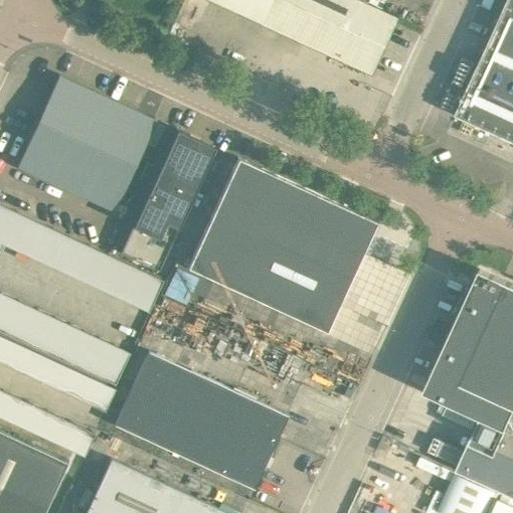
[(398,19),(356,0),(208,0),(372,76),(398,19)]
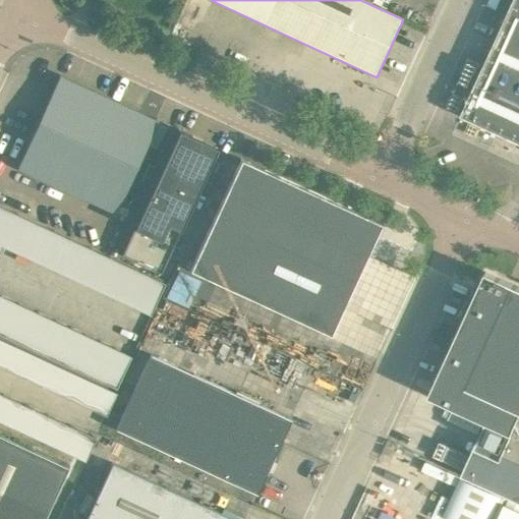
[(518,0),(516,0),(498,41),(487,61),(462,117),(518,143),(518,0)]
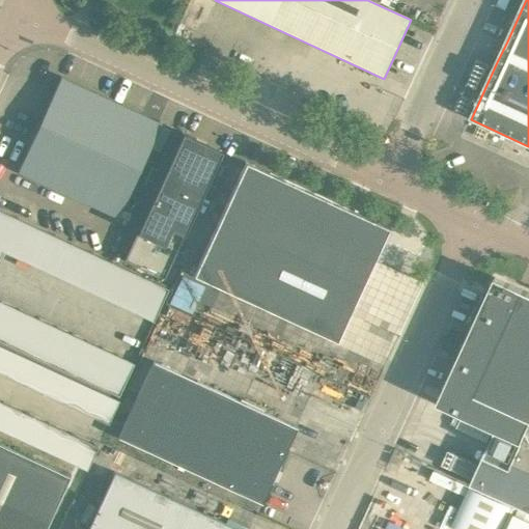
[(48,111),(19,173),(119,220),(163,124),(83,88),(62,79),(48,111)]
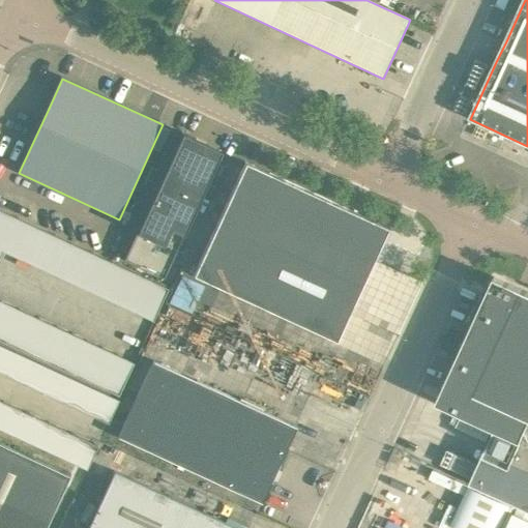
[(223,152),(211,147),(183,135),(124,262),(164,281),(223,152)]
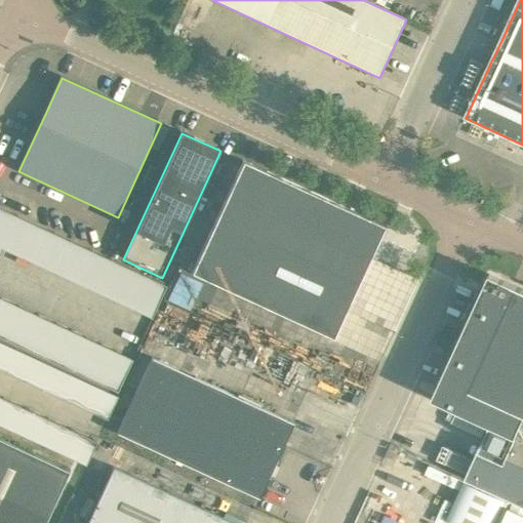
[(244,162),(241,167),(192,274),(333,339),(386,228),(244,162)]
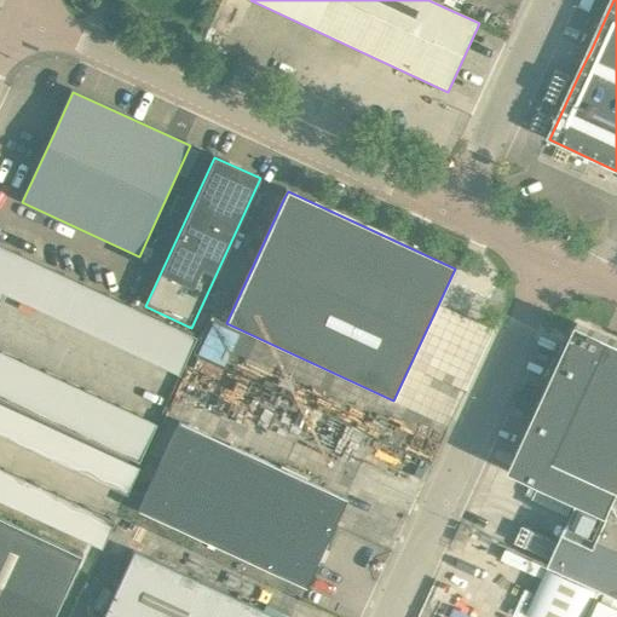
[(0,303),(4,295),(26,305),(42,266),(0,246),(0,303)]
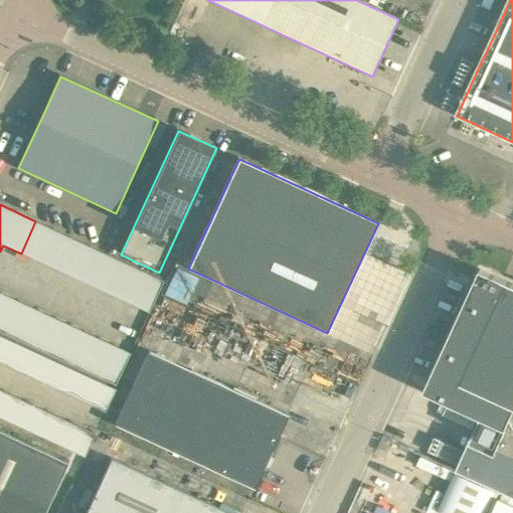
[(21,253),(39,262),(54,230),(35,221),(21,253)]
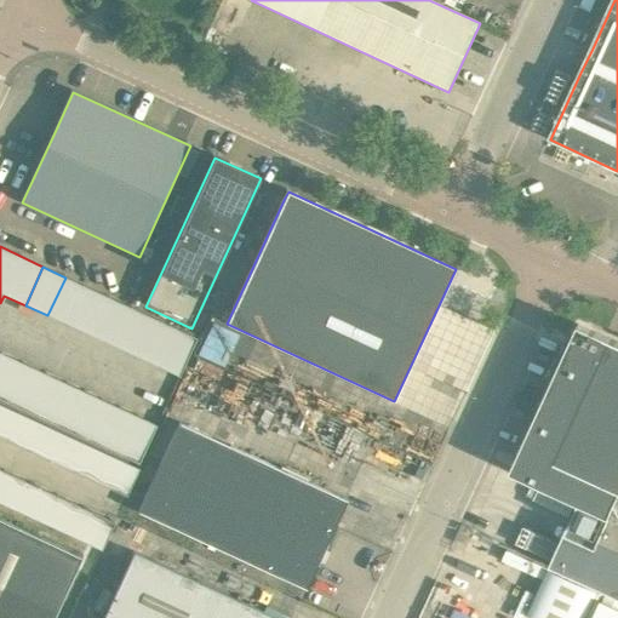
[(47,315),(70,326),(87,287),(66,278),(47,315)]
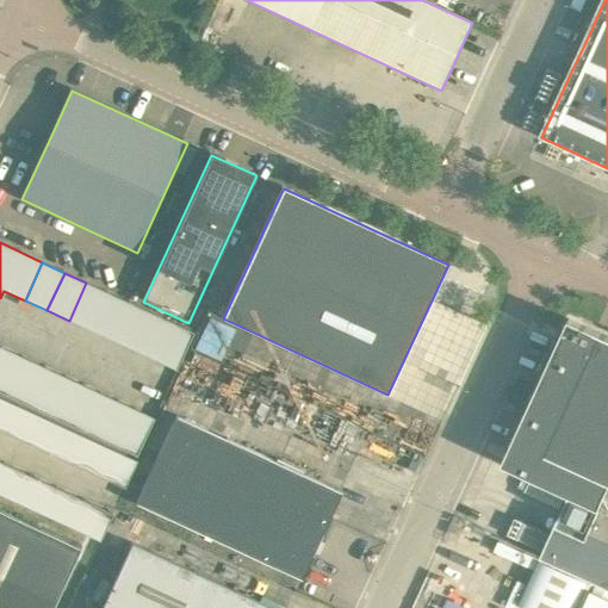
[(69,321),(91,330),(107,293),(86,283),(69,321)]
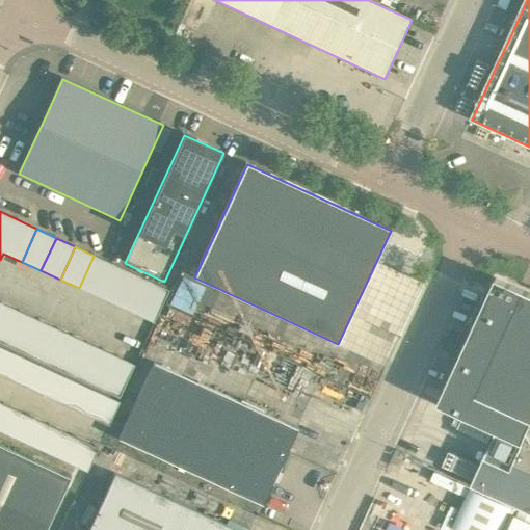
[(79,288),(98,297),(113,264),(94,256),(79,288)]
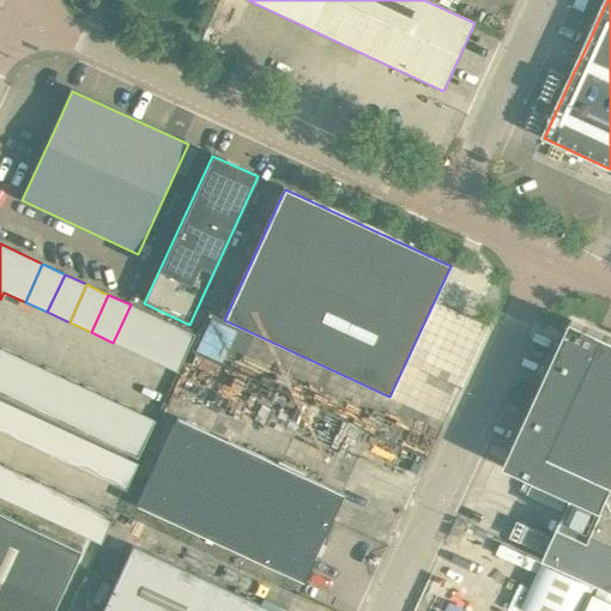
[(113,343),(134,352),(152,315),(131,304),(113,343)]
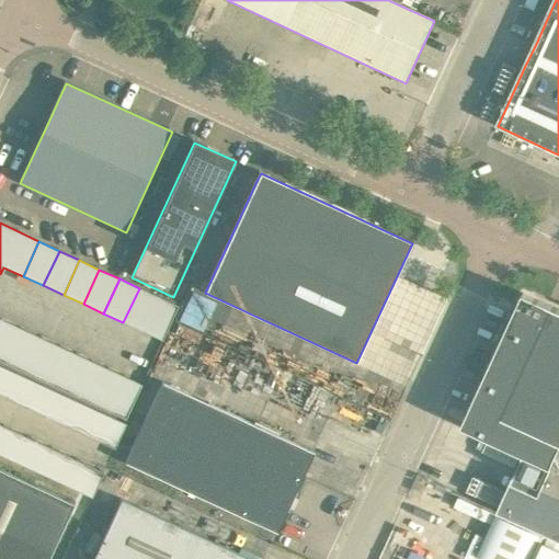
[(123,322),(143,332),(159,297),(139,288),(123,322)]
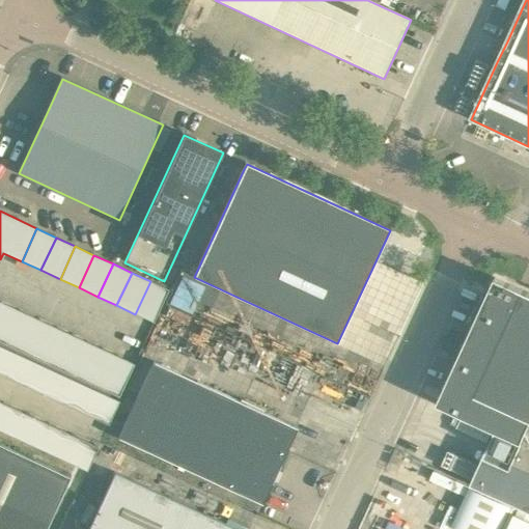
[(445,392),(439,405),(497,432),(472,485),(502,500),(501,502),(471,489),(453,528),(503,528),(513,508),(510,506),(511,504),(523,509),(520,517),(517,516),(510,528),(528,528),(528,294),(497,279),(492,289),(489,297),(445,392)]
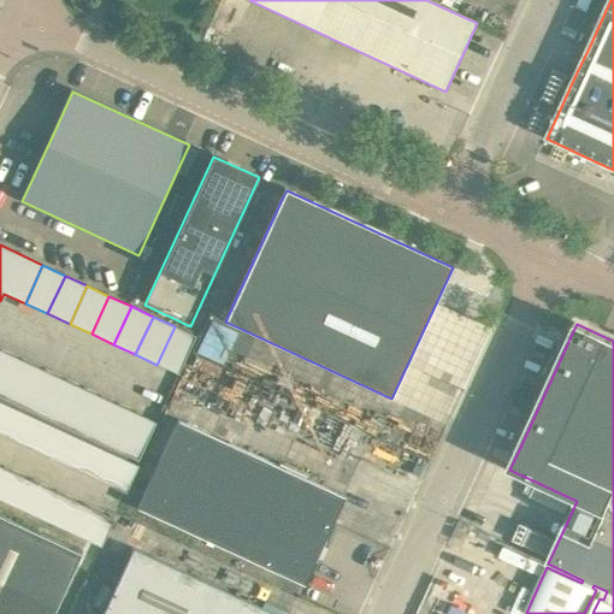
[(179,375),(196,337),(175,326),(157,365),(179,375)]
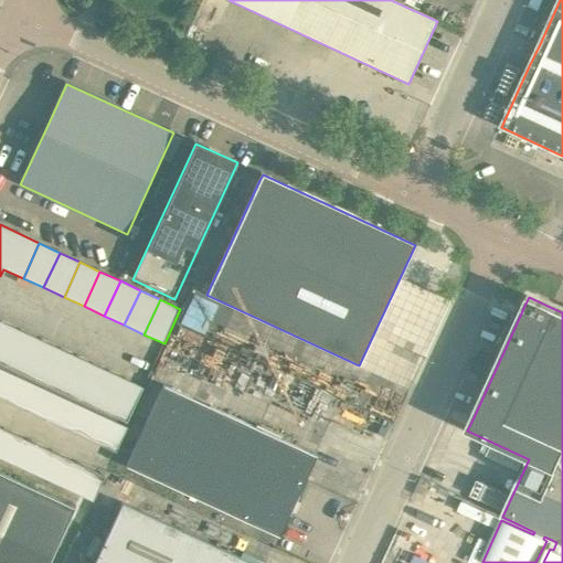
[(0,327),(0,363),(6,367),(22,331),(2,322),(0,327)]
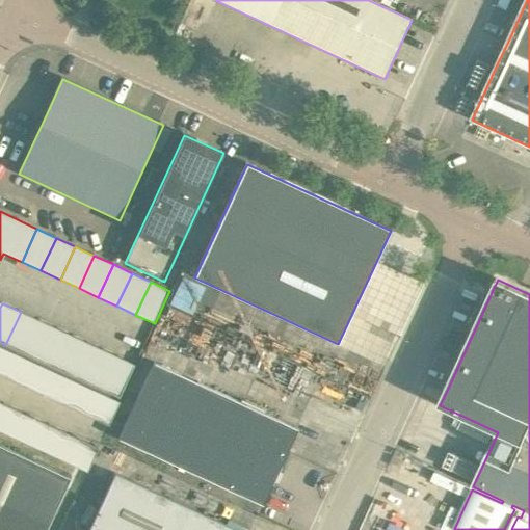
[(5,345),(25,354),(40,321),(21,312),(5,345)]
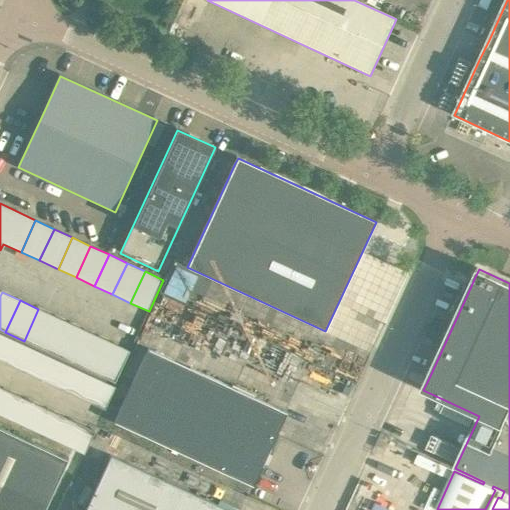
[(24,341),(42,349),(57,317),(38,309),(24,341)]
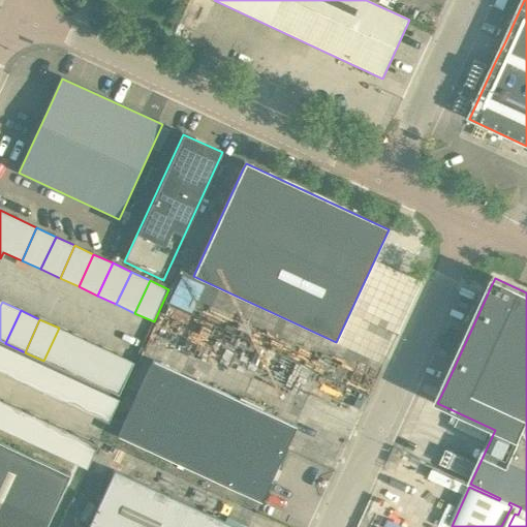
[(43,361),(59,368),(73,335),(59,328),(43,361)]
